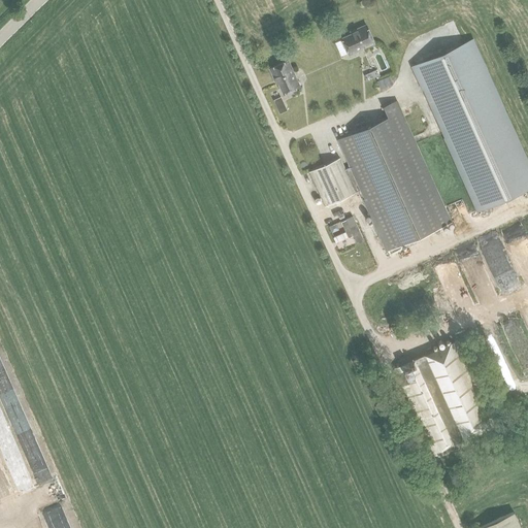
[(341,38),(349,55),(374,43),(366,25),(351,32),(351,34),(341,38)]
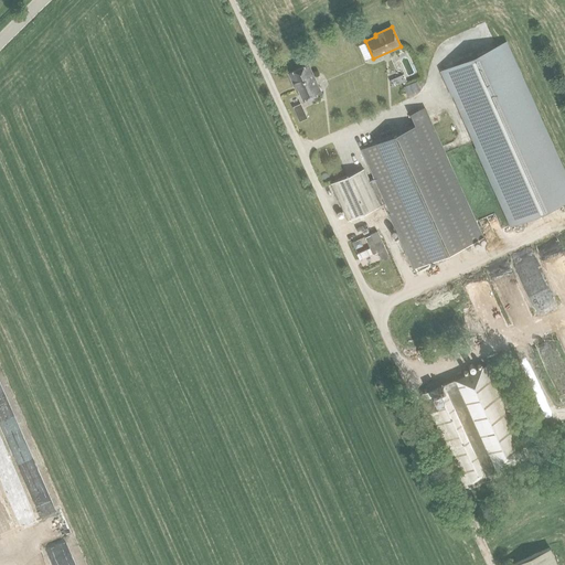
[(564,202),(564,171),(507,42),(440,72),(451,96),(475,147),(510,227),(564,202)]
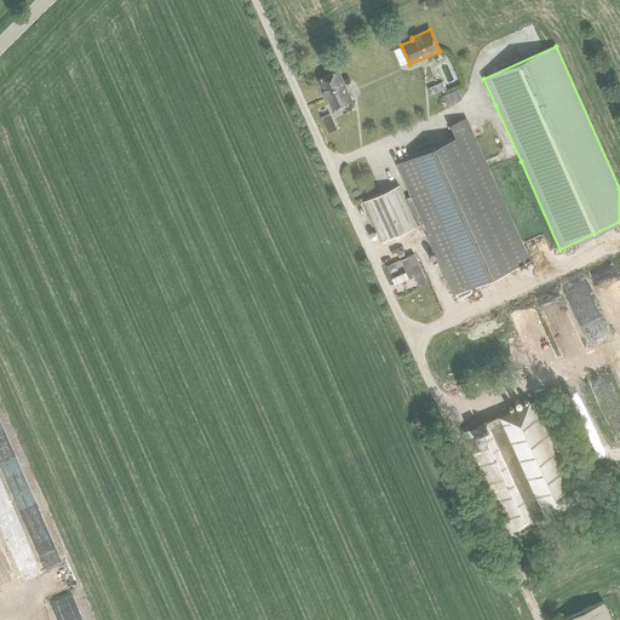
[(351,102),(338,72),(316,80),(322,95),(325,93),(332,110),(351,102)]
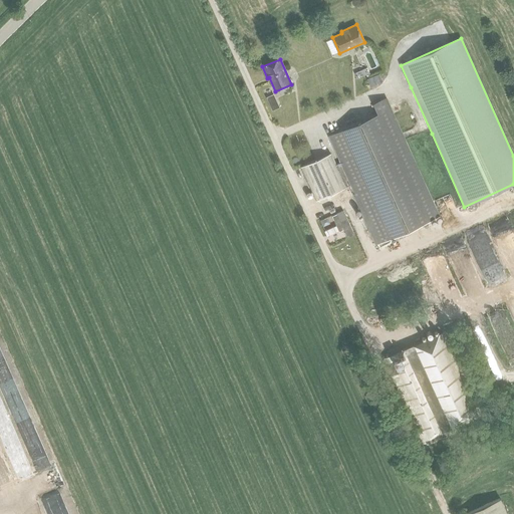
[(367,67),(361,70),(363,76),(369,73),(367,67)]
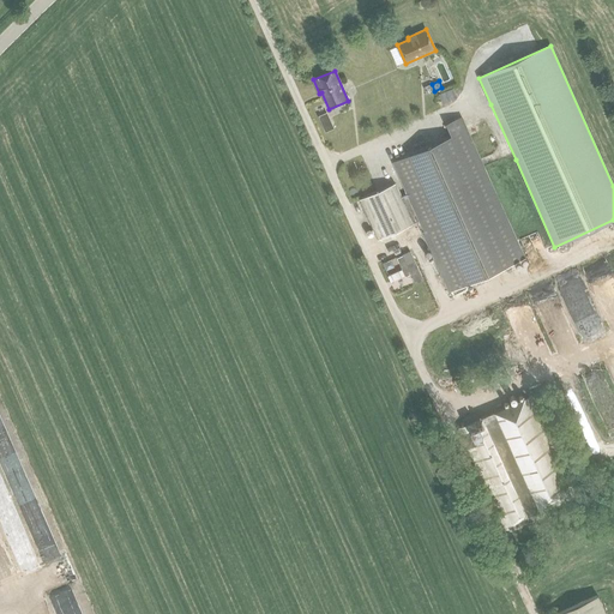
[(444,295),(523,259),(459,118),(445,124),(451,137),(392,162),(401,181),(395,185),(395,184),(360,199),(378,240),(419,221),(437,262),(429,264),(444,295)]
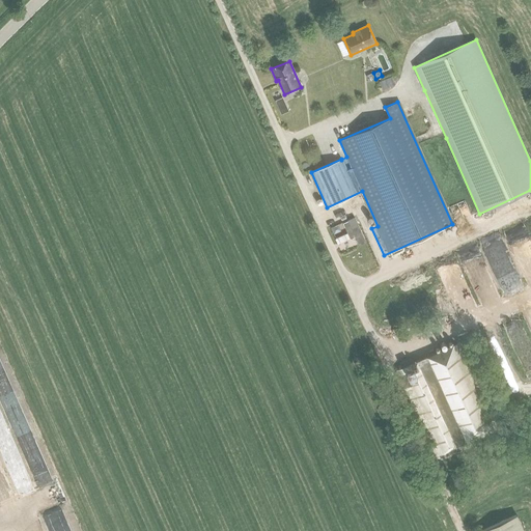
[(434,456),(500,426),(462,341),(414,362),(401,368),(396,370),(434,456)]
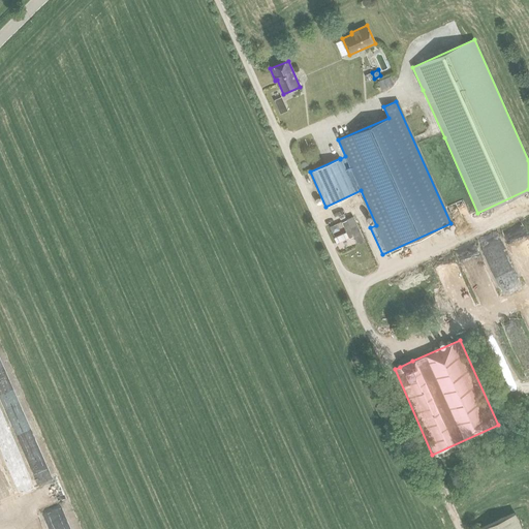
[(398,362),(400,367),(412,361),(410,356),(398,362)]
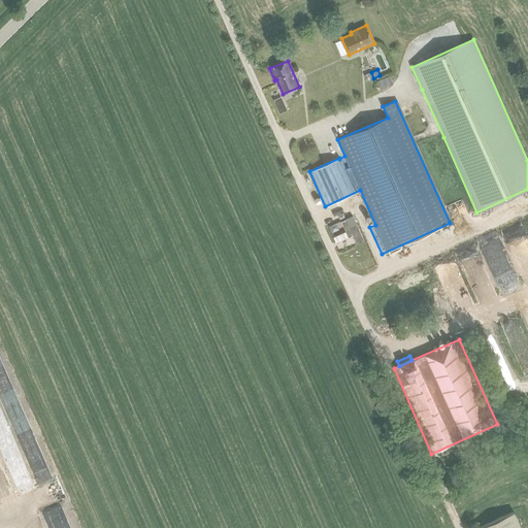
[(520,527),(514,514),(482,527),(520,527)]
